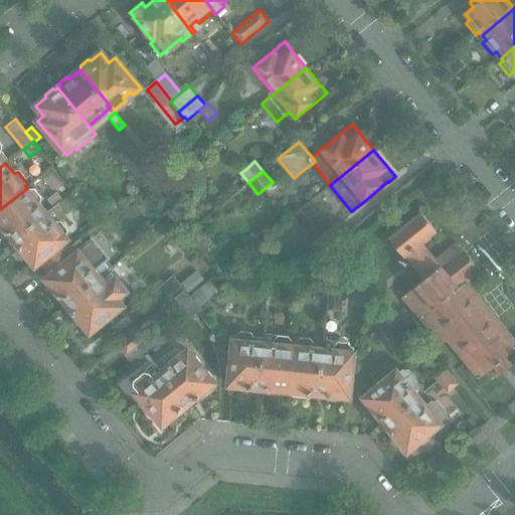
[(13,240),(47,212),(39,202),(40,198),(32,189),(28,190),(27,188),(0,209),(0,223),(5,230),(5,232),(8,232),(12,237),(11,238),(13,240)]
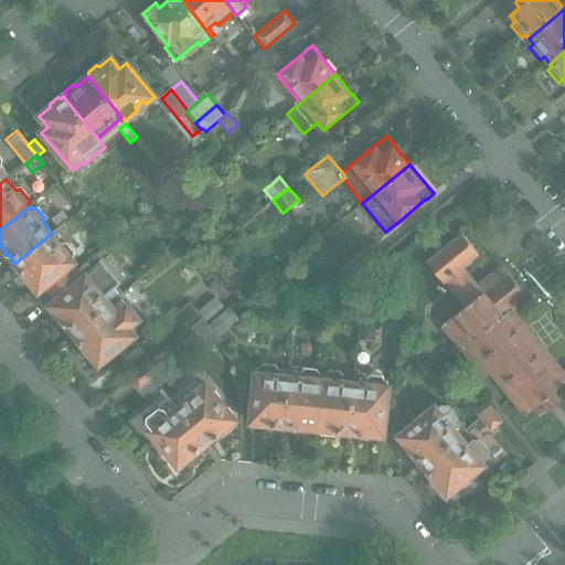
[(62,211),(52,220),(59,227),(66,222),(68,220),(62,211)]
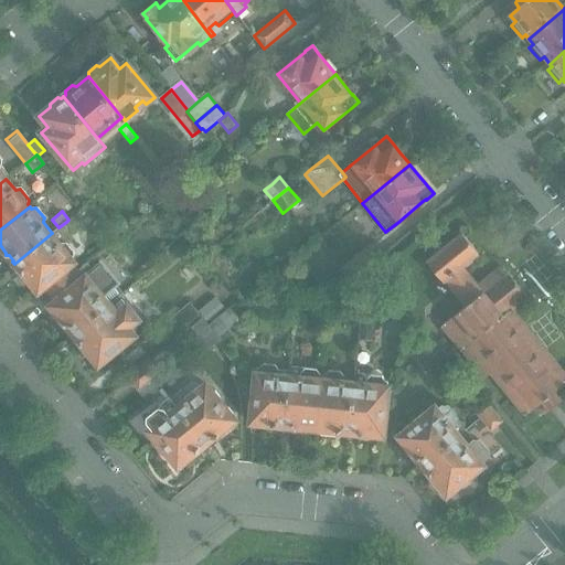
[(72,267),(76,263),(74,259),(74,255),(66,245),(73,240),(74,232),(66,222),(59,227),(52,233),(14,264),(17,267),(17,266),(22,272),(22,275),(24,275),(39,291),(45,286),(51,294),(76,273),(72,267)]
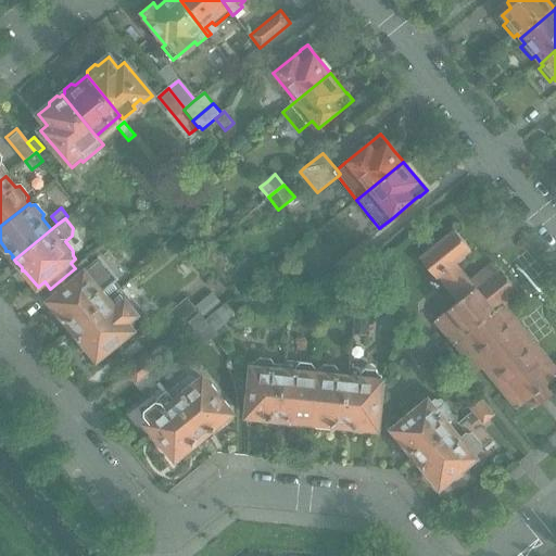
[(470,281),(455,263),(457,261),(458,261),(463,256),(470,250),(454,230),(420,257),(437,278),(438,277),(458,302),(475,288),(470,281)]
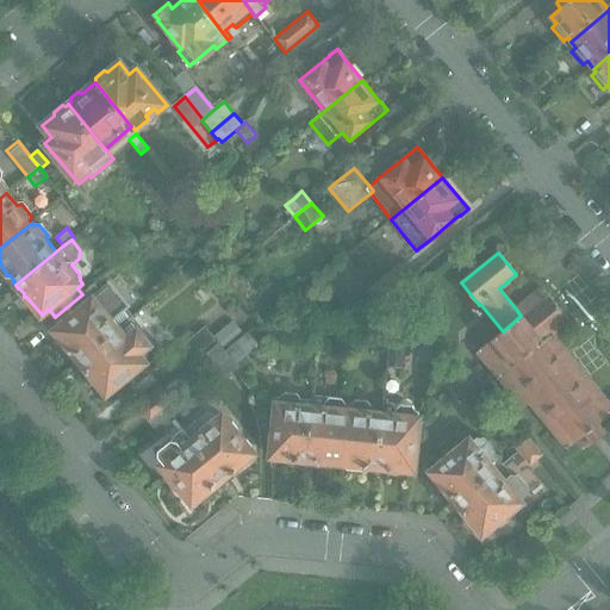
[(210,271),(199,256),(185,267),(195,280),(210,271)]
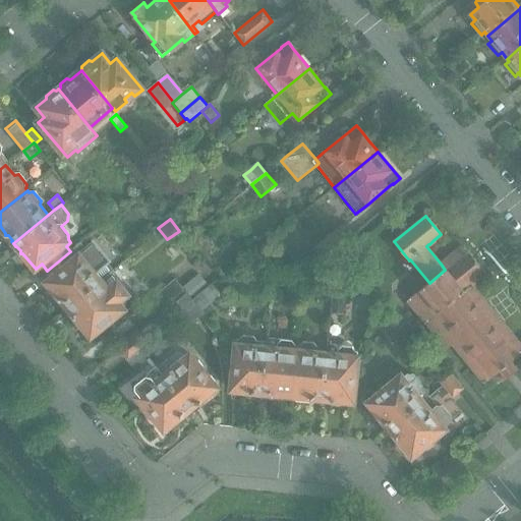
[(66,308),(114,271),(109,265),(112,262),(93,240),(84,247),(80,243),(70,251),(47,271),(52,277),(46,282),(57,295),(59,298),(58,300),(61,300),(65,305),(64,306),(66,308)]
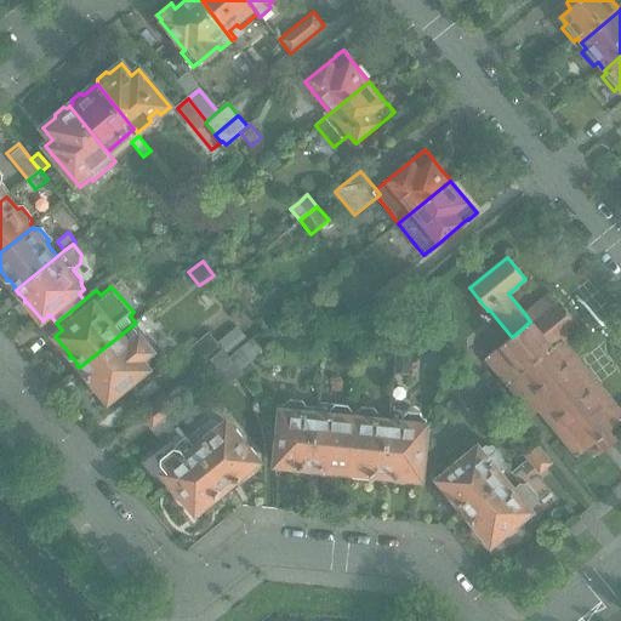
[(620,412),(562,341),(580,326),(552,292),(525,314),(530,322),(512,337),(485,359),(517,397),(516,398),(531,417),(539,411),(577,457),(596,442),(598,445),(609,436),(607,433),(620,421),(620,412)]
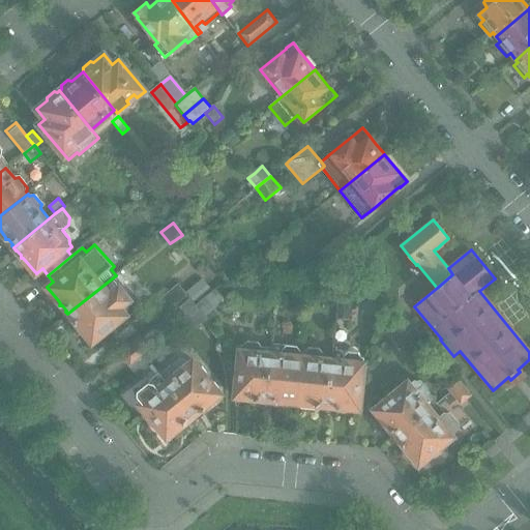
[(127,318),(134,312),(134,308),(139,304),(116,275),(67,314),(69,317),(70,316),(76,322),(75,324),(78,324),(92,343),(95,341),(98,342),(101,339),(101,334),(107,330),(113,329),(121,323),(120,323),(120,319),(124,317),(127,317),(127,318)]
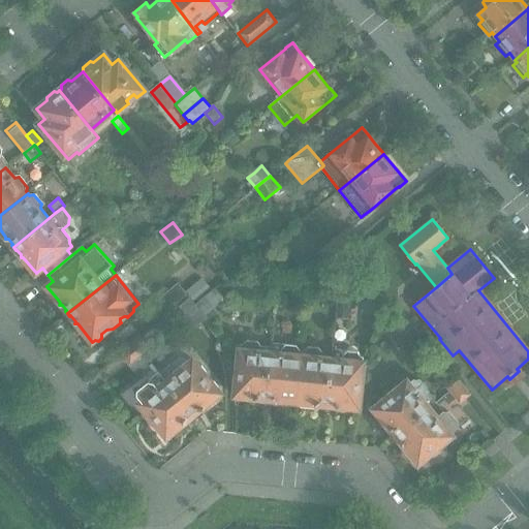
[(194,303),(212,290),(201,278),(185,292),(190,298),(194,303)]
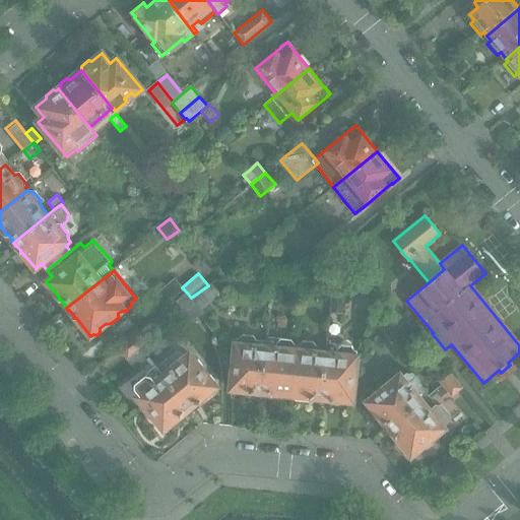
[(187,293),(182,287),(175,278),(155,295),(168,309),(176,303),(187,293)]
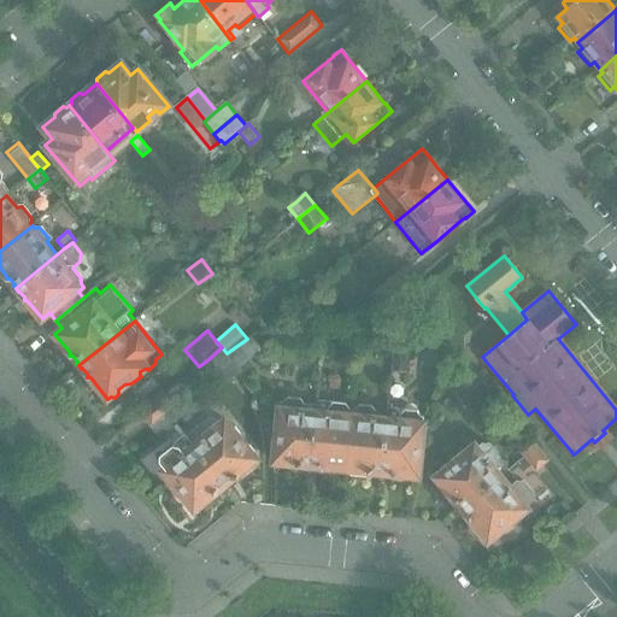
[(240,369),(263,350),(251,335),(247,339),(227,353),(240,369)]
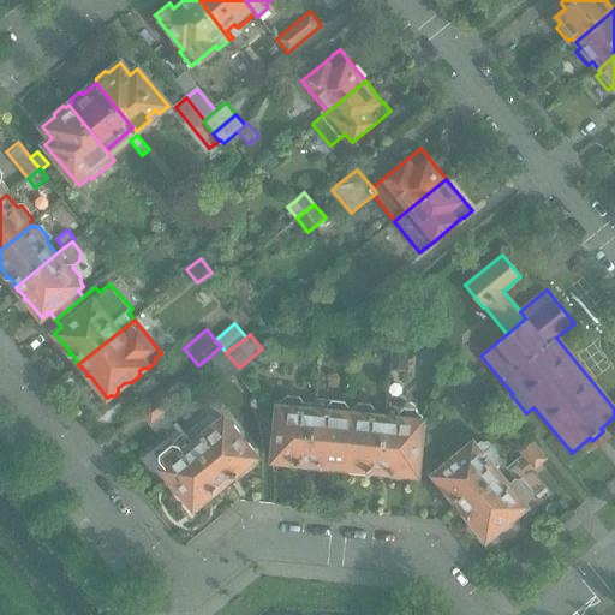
[(332,357),(333,342),(322,341),(320,356),(332,357)]
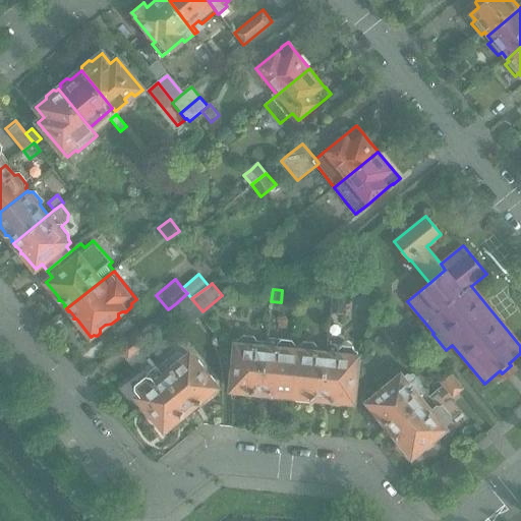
[(203,311),(191,298),(187,293),(176,303),(192,323),(204,313),(203,311)]
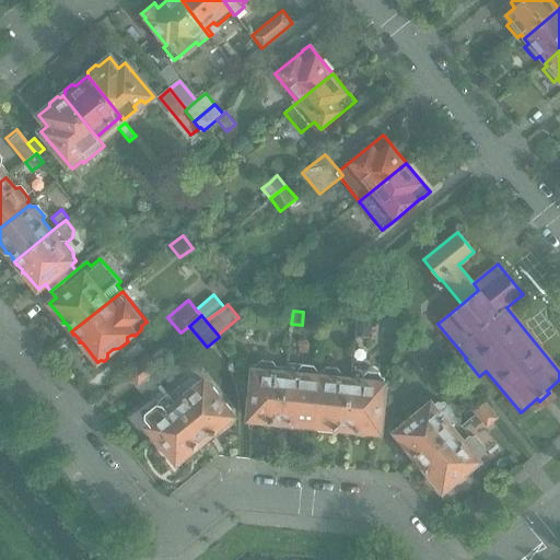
[(356,317),(354,336),(370,337),(372,318),(372,317),(369,317),(356,316),(356,317)]
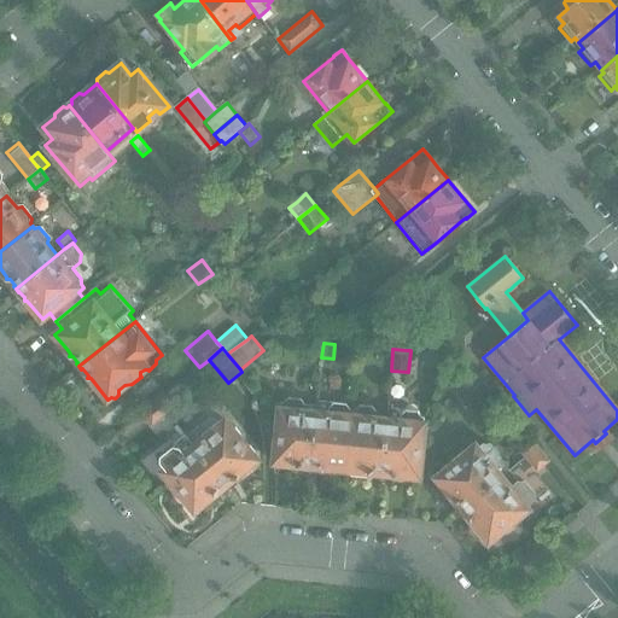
[(494,395),(484,383),(472,392),(460,402),(471,414),(494,395)]
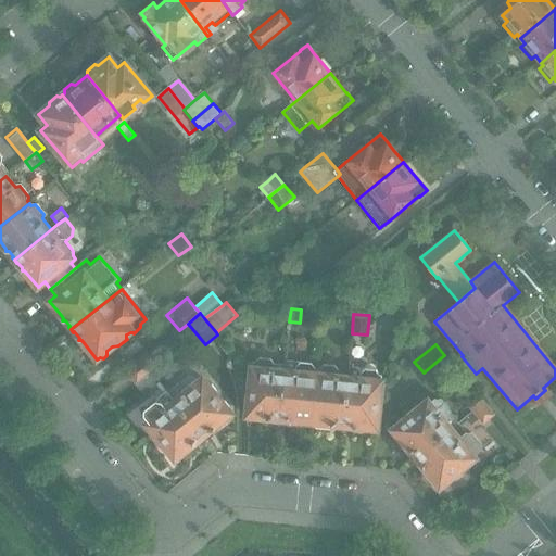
[(158,365),(148,354),(141,361),(150,370),(158,365)]
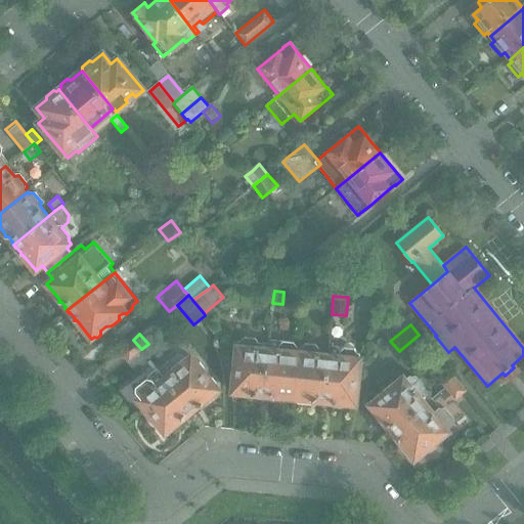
[(263,396),(268,344),(259,343),(254,338),(245,337),(239,342),(238,342),(236,354),(232,392),(251,394),(252,396),(254,394),(260,395),(260,396),(263,396)]
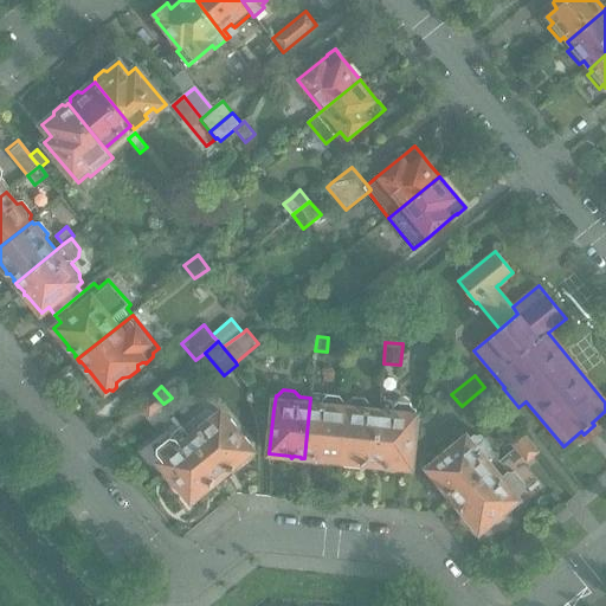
[(341,461),(347,400),(343,399),(340,395),(330,394),(311,392),(310,398),(304,458),(308,458),(315,458),(317,461),(318,459),(341,461)]
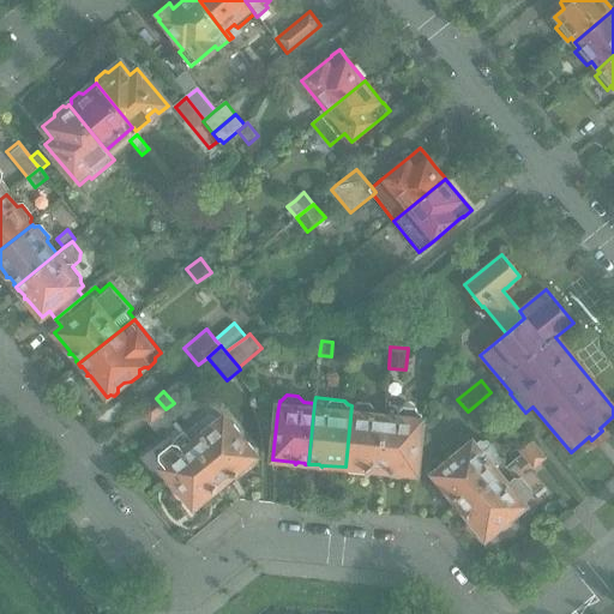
[(150,422),(166,409),(156,398),(142,411),(150,422)]
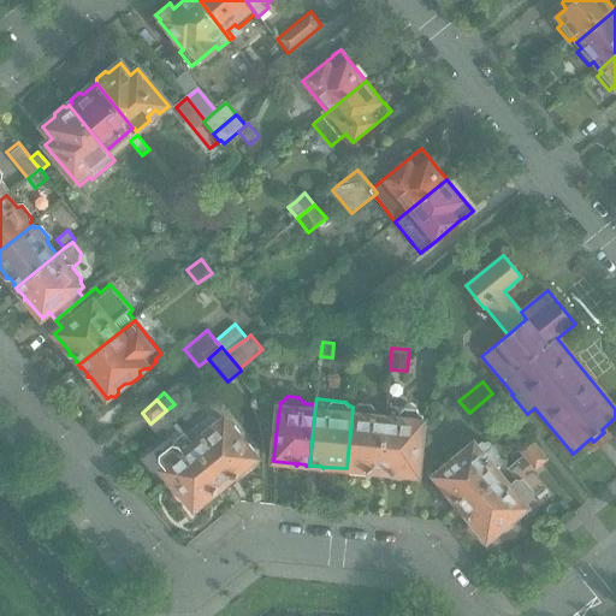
[(380,473),(389,415),(385,415),(375,414),(377,410),(371,404),(360,403),(355,407),(353,407),(347,468),(366,471),(367,473),(369,471),(377,472),(377,473),(380,473)]
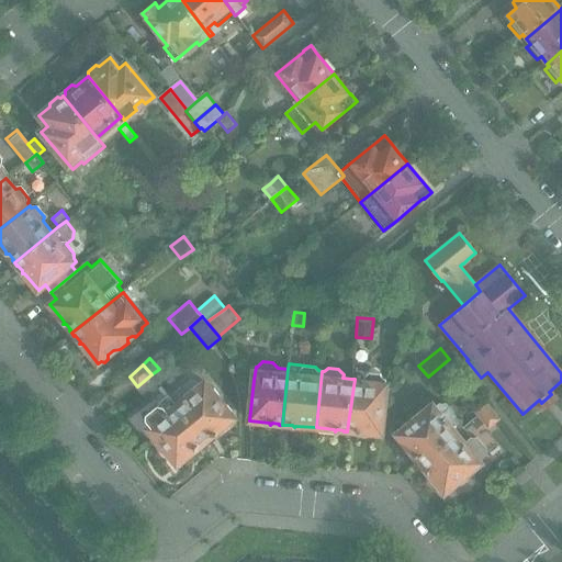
[(381,434),(386,379),(384,379),(380,372),(371,371),(367,375),(367,377),(364,377),(360,371),(352,371),(351,379),(355,379),(347,431),(350,431),(351,430),(358,431),(359,434),(361,431),(381,434)]
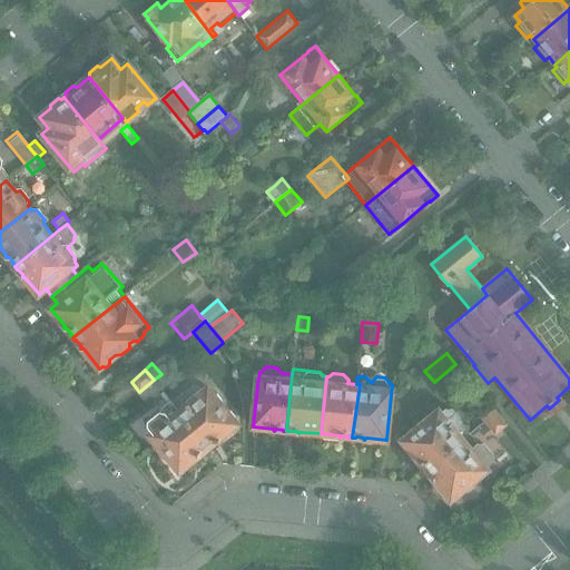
[(236,418),(231,411),(226,411),(222,405),(223,401),(217,394),(213,395),(207,389),(206,390),(202,384),(196,382),(185,391),(186,396),(183,399),(189,405),(180,412),(209,448),(212,445),(210,445),(217,440),(219,441),(219,438),(223,435),(237,424),(235,421),(236,418)]
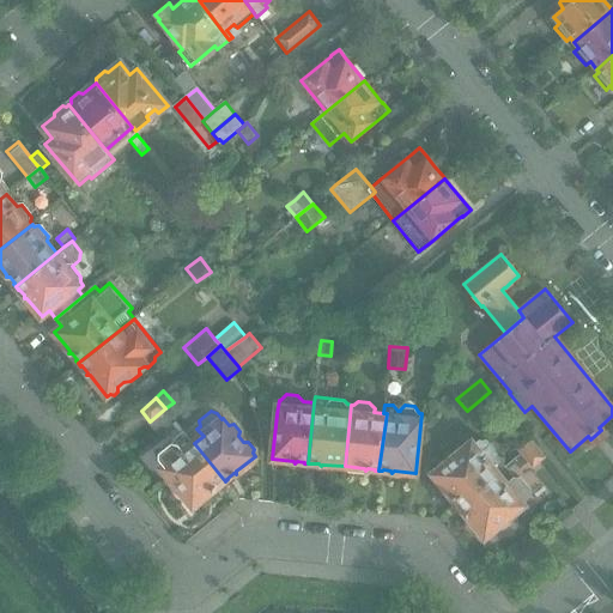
[(225,481),(194,443),(184,431),(183,431),(176,423),(173,425),(180,435),(173,439),(173,444),(161,454),(161,455),(161,460),(165,466),(162,468),(168,475),(167,480),(173,487),(176,486),(182,492),(181,497),(187,504),(190,503),(193,507),(212,491),(216,491),(216,489),(222,484),(225,481)]
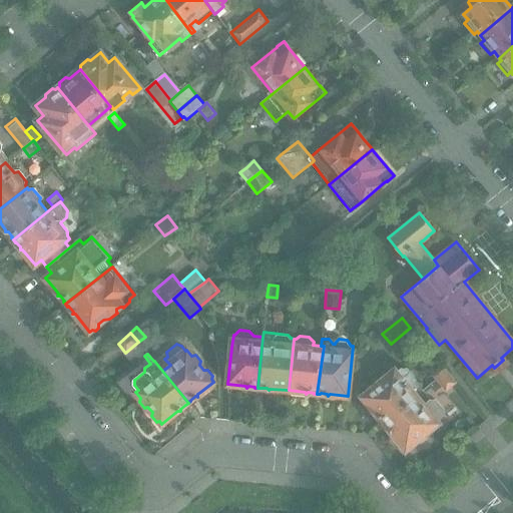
[(437,380),(447,372),(440,364),(430,372),(437,380)]
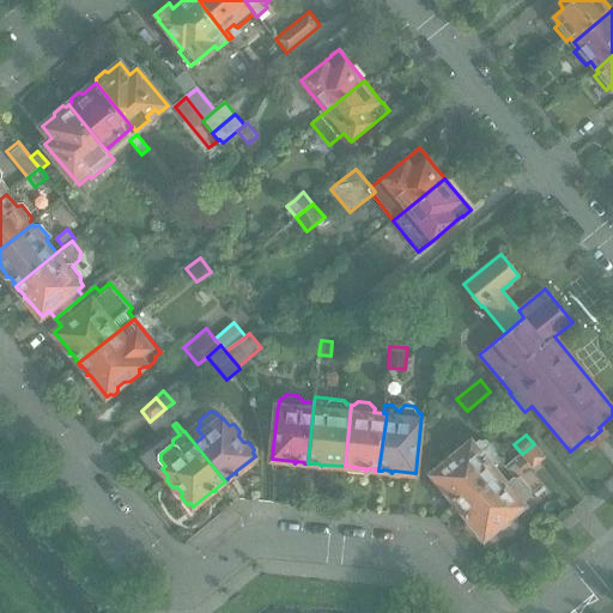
[(457,505),(513,462),(509,459),(496,471),(490,463),(495,459),(496,453),(486,441),(480,441),(475,444),(473,442),(467,445),(466,447),(461,447),(454,451),(454,457),(448,462),(443,461),(436,467),(436,471),(432,474),(449,493),(449,496),(451,496),(456,503),(455,503),(457,505)]
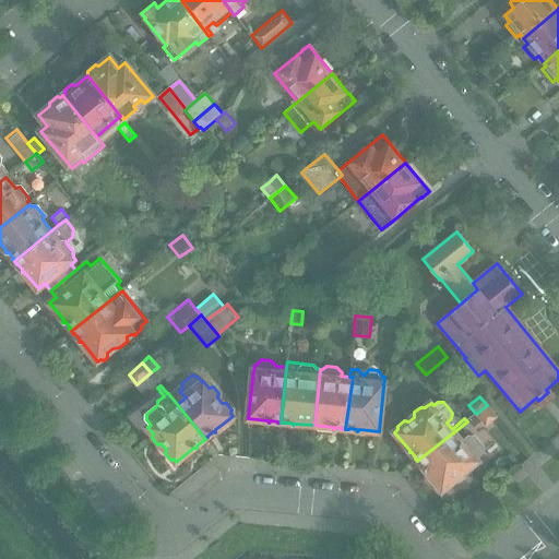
[(483,448),(474,436),(470,436),(464,429),(479,418),(486,426),(497,417),(487,405),(476,414),(467,421),(417,461),(419,464),(420,463),(425,468),(425,472),(427,472),(442,489),(444,487),(449,488),(455,483),(454,478),(461,474),(464,475),(471,470),(471,466),(477,461),(475,458),(482,452),(483,448)]
